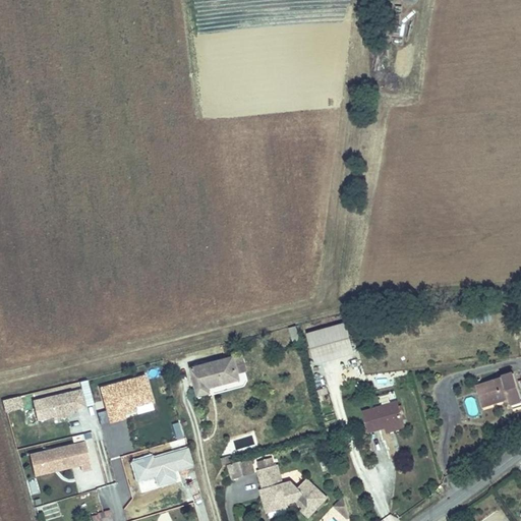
[(349,355),(341,326),(304,336),(311,365),(349,355)]
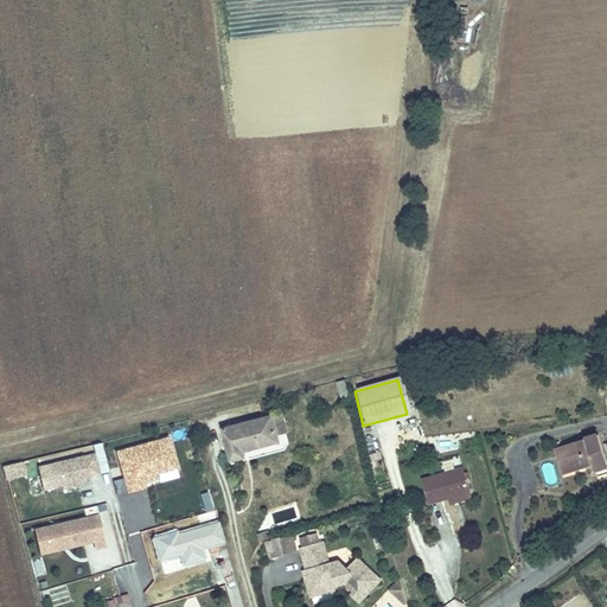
[(337,384),(343,400),(350,397),(344,381),(337,384)]
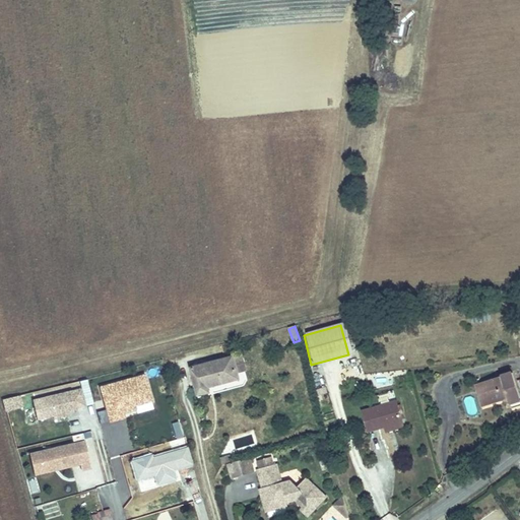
[(229,358),(186,367),(192,394),(205,392),(203,385),(208,384),(209,388),(234,383),(229,358)]
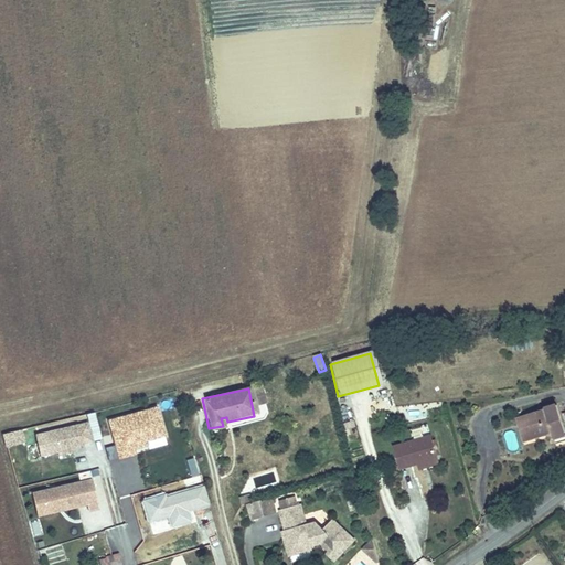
[(528,428),(518,432),(524,447),(547,438),(553,451),(564,446),(564,443),(553,408),(524,418),(528,428)]
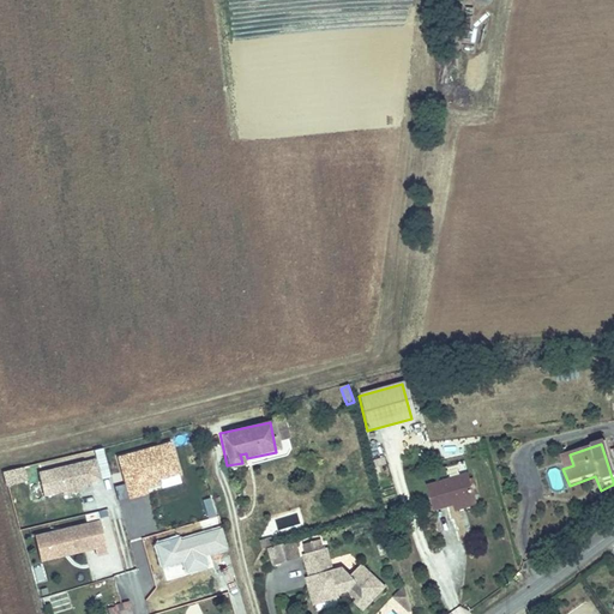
[(559,458),(563,469),(573,465),(570,455),(559,458)]
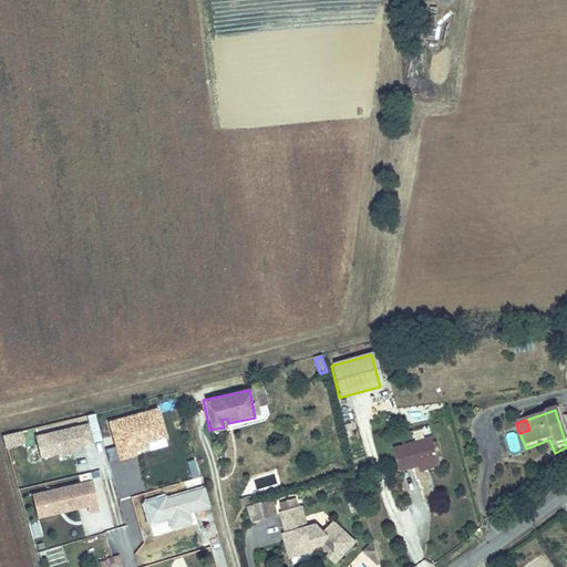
[(78,449),(76,444),(85,442),(81,425),(29,439),(34,460),(51,455),(68,451),(78,449)]
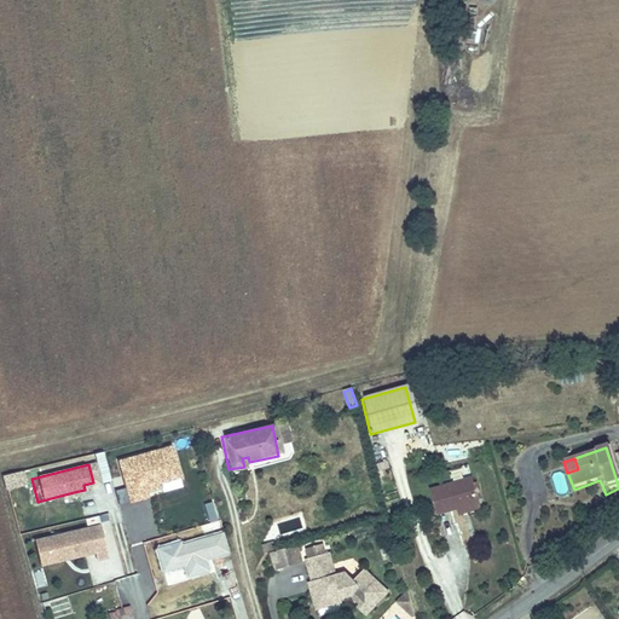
[(1,475),(5,490),(28,485),(24,469),(1,475)]
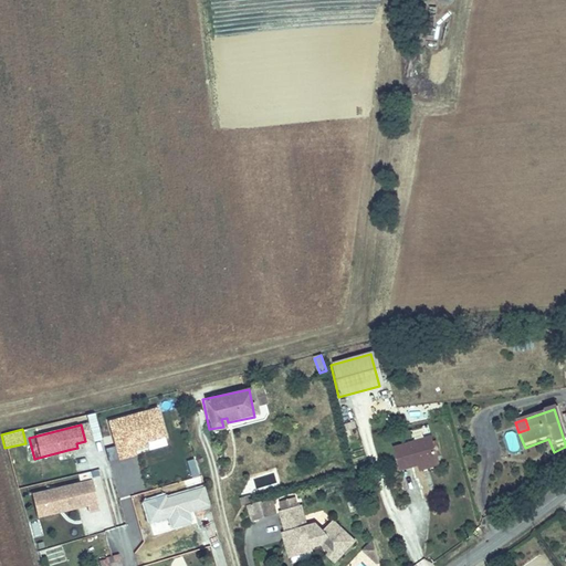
[(126,429),(115,432),(117,441),(129,438),(126,429)]
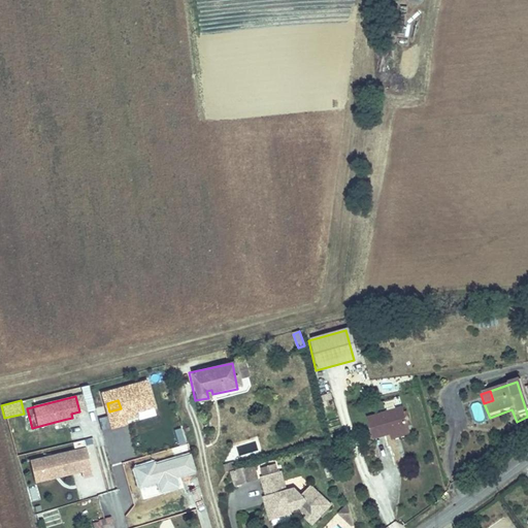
[(470,404),(474,424),(485,422),(481,402),(470,404)]
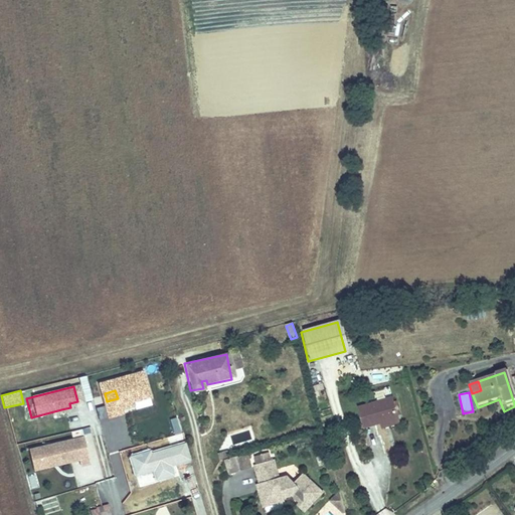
[(386,399),(366,405),(372,425),(376,424),(392,420),(386,399)]
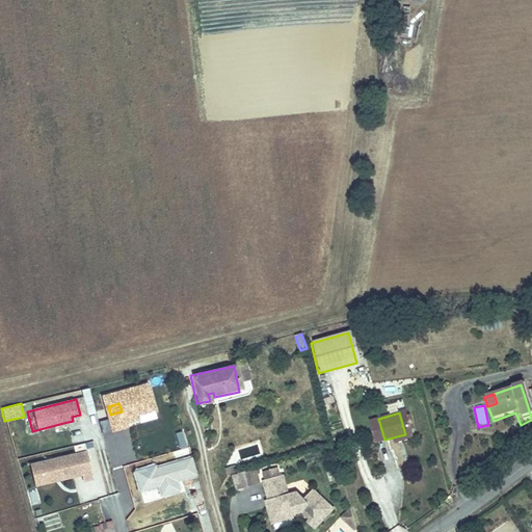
[(384,440),(378,419),(365,423),(372,444),(384,440)]
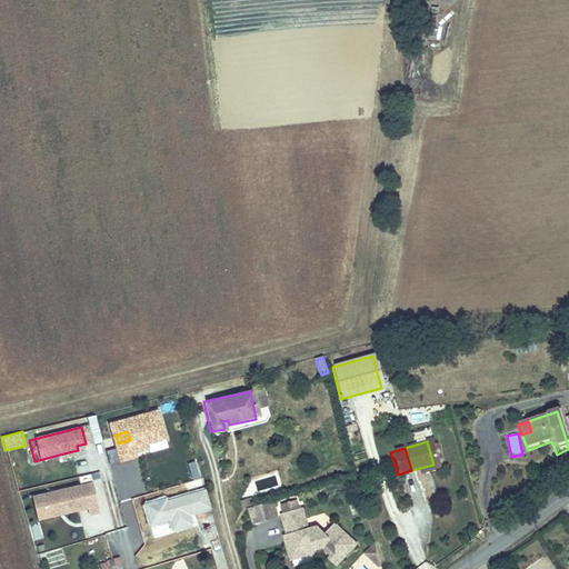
[(88,480),(88,465),(95,465),(95,452),(76,453),(76,473),(81,473),(81,480),(88,480)]
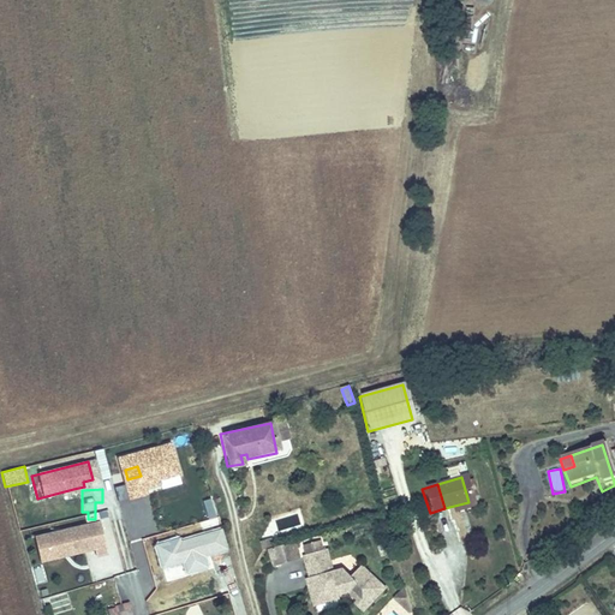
[(212,496),(202,499),(207,518),(216,517),(212,496)]
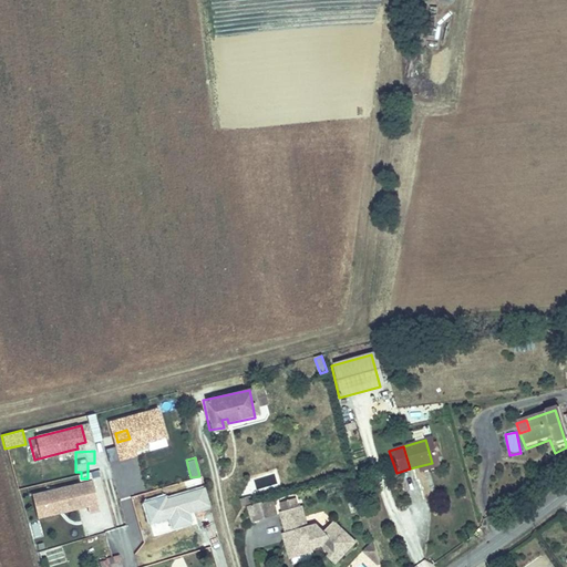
[(435,470),(432,463),(414,467),(416,476),(435,470)]
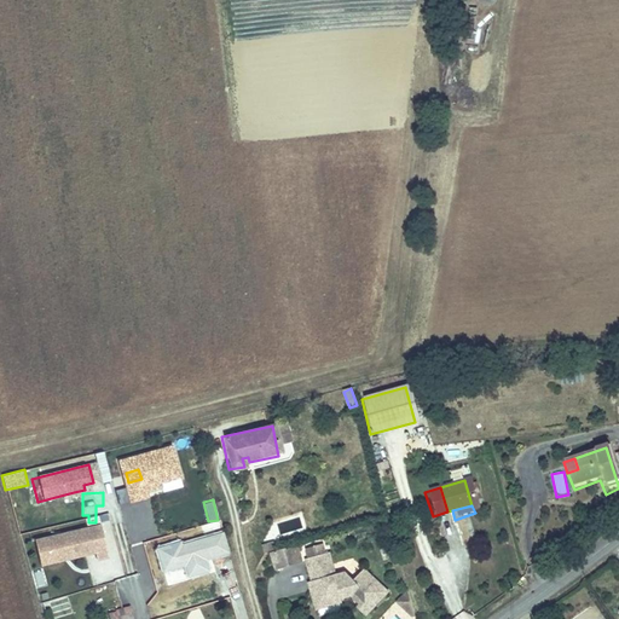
[(103,557),(94,526),(38,541),(44,562),(65,556),(67,560),(90,554),(91,560),(103,557)]
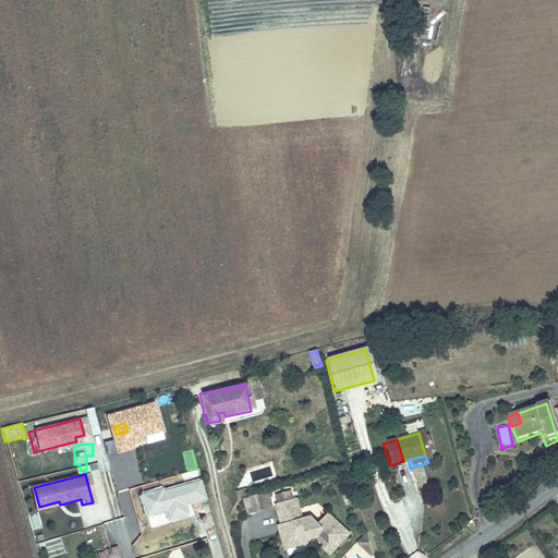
[(39,507),(34,487),(26,489),(32,512),(60,505),(59,501),(39,507)]
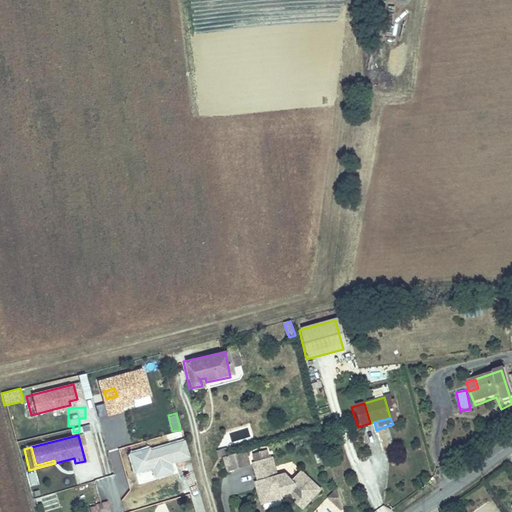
[(109,453),(121,495),(130,492),(118,450),(109,453)]
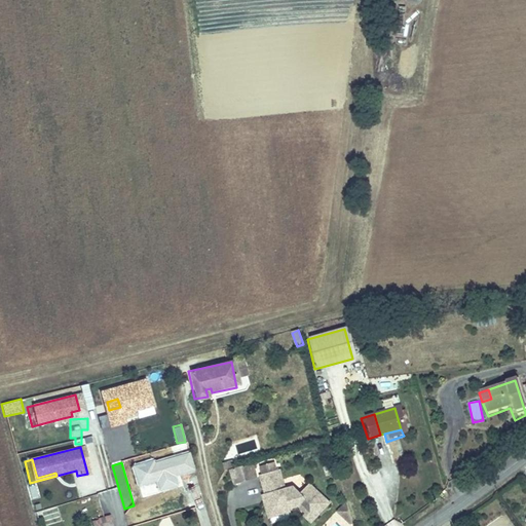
[(232,468),(236,483),(257,479),(254,463),(232,468)]
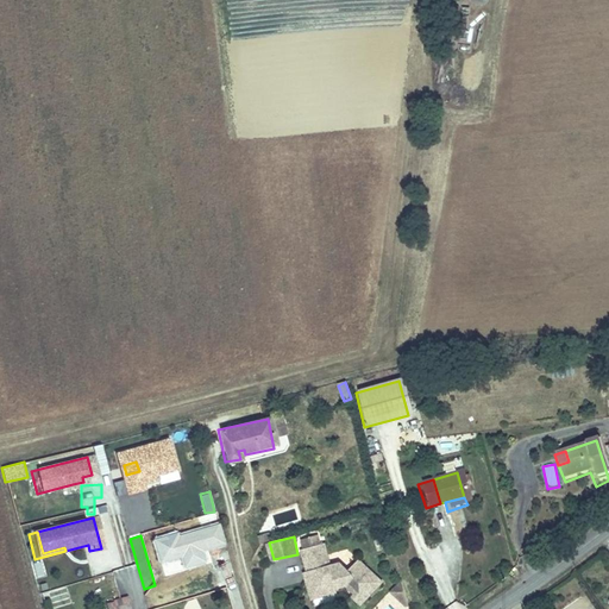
[(313,598),(325,595),(321,585),(327,583),(330,588),(344,583),(355,590),(351,595),(360,602),(378,577),(356,559),(347,570),(337,562),(327,565),(320,544),(300,550),(308,572),(305,573),(313,598)]
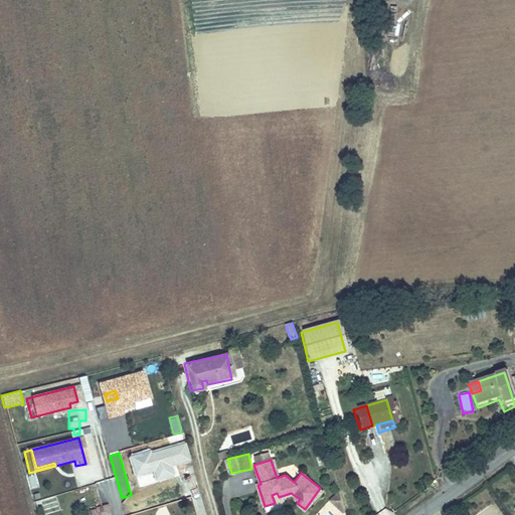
[(272,495),(275,503),(290,498),(297,503),(300,499),(291,493),(279,497),(277,493),(272,495)]
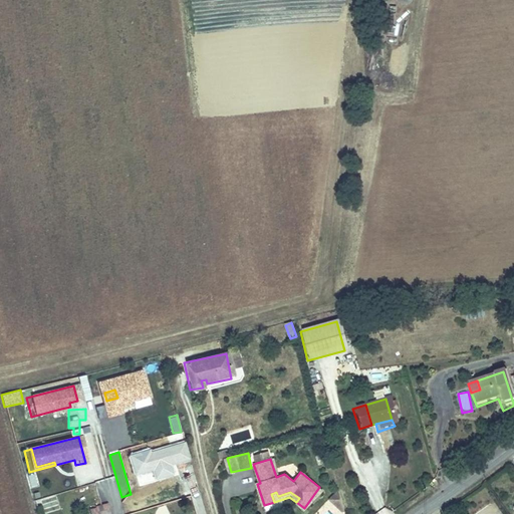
[(345,513),(339,492),(328,495),(333,513),(345,513)]
